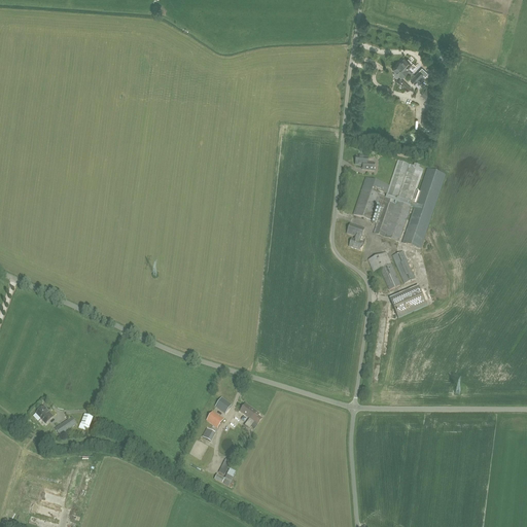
[(412,65),(411,64),(412,63),(409,60),(407,61),(405,59),(400,63),(398,65),(403,69),(405,69),(406,68),(408,69),(410,68),(413,70),(416,67),(413,64),(412,65)]
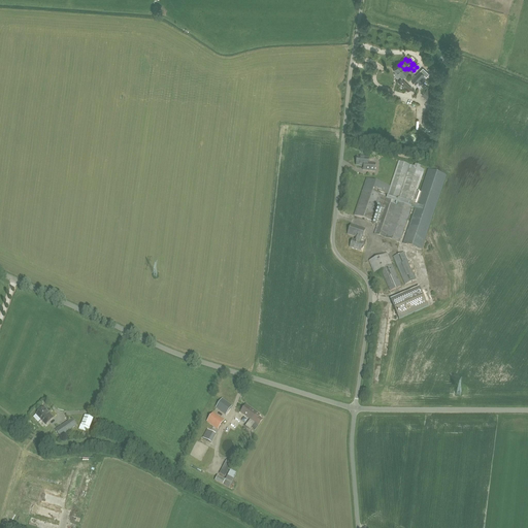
[(402,78),(409,70),(408,69),(406,68),(405,69),(404,69),(399,65),(394,70),(396,72),(395,74),(395,75),(397,77),(398,77),(400,76),(402,78)]
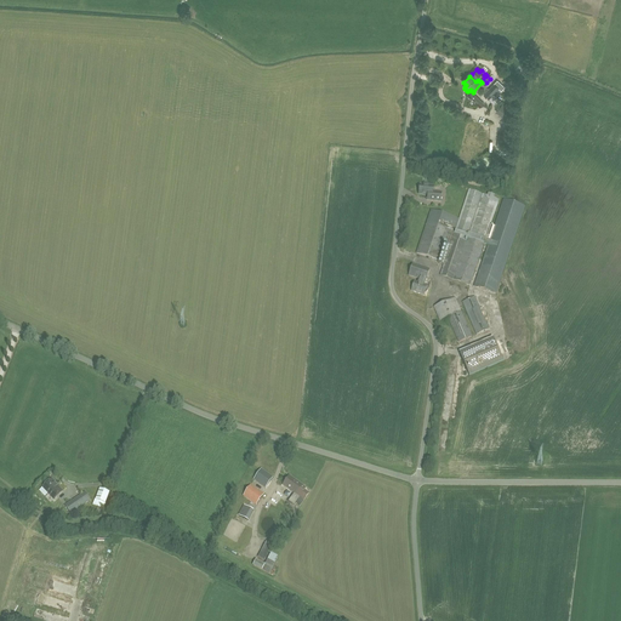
[(489,90),(495,95),(500,90),(494,84),(489,90)]
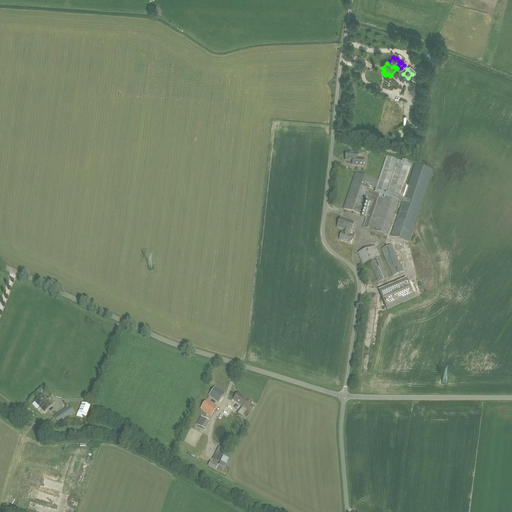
[(408,78),(403,74),(399,78),(403,82),(408,78)]
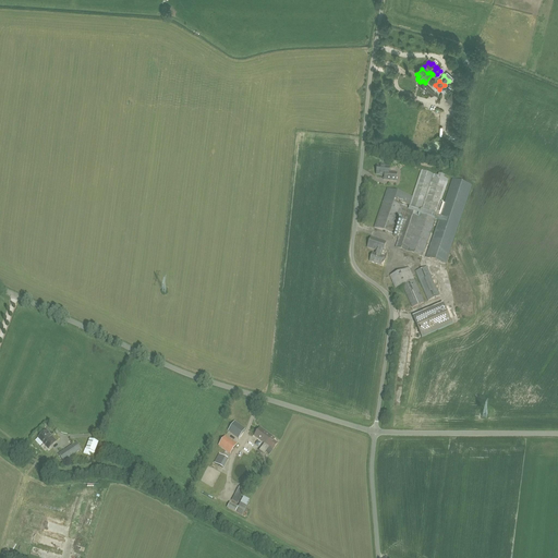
[(433,95),(434,93),(433,92),(427,85),(424,88),(428,93),(429,95),(432,93),(433,95)]
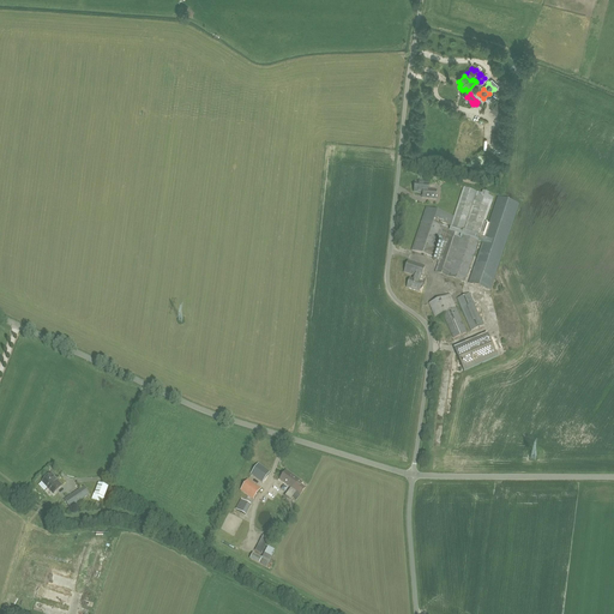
[(498,103),(492,109),(500,118),(506,110),(498,103)]
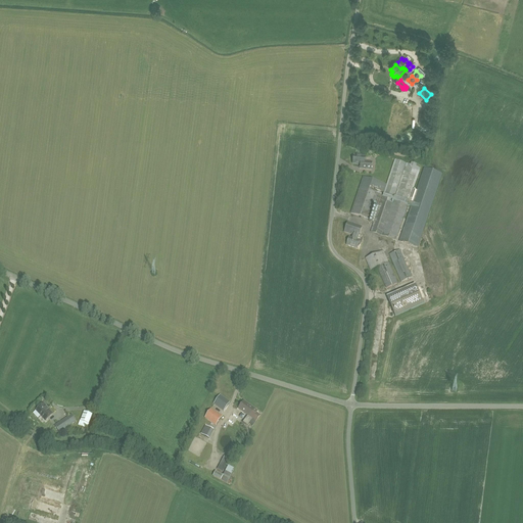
[(365,162),(365,157),(353,156),(352,163),(364,164),(364,169),(371,170),(372,162),(365,162)]
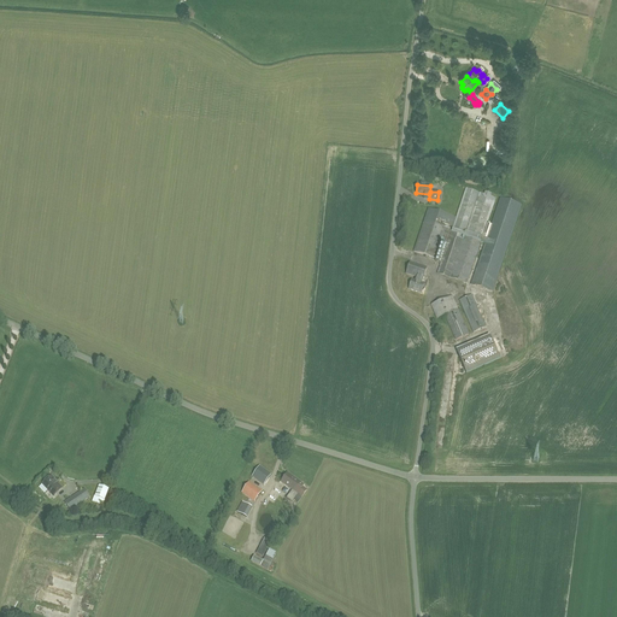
[(466,189),(457,217),(447,246),(439,271),(452,276),(468,281),(481,242),(486,244),(472,283),(493,291),(521,207),(500,200),(487,240),(482,239),(495,199),(466,189)]
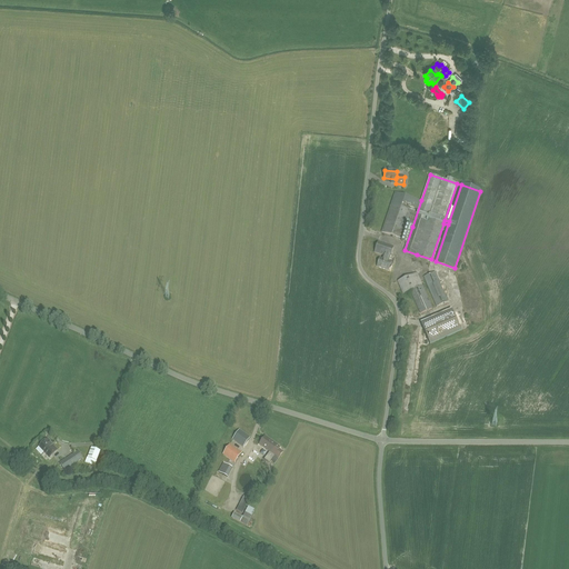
[(402,239),(407,226),(412,227),(421,200),(396,191),(382,232),(402,239)]
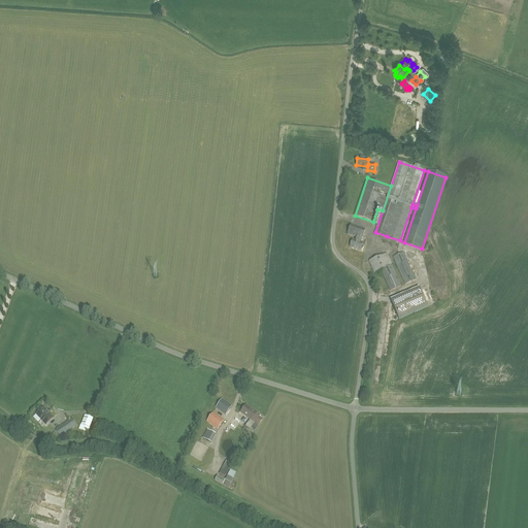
[(362,239),(364,231),(365,230),(351,225),(348,234),(359,238),(358,241),(353,239),(351,248),(361,251),(363,243),(361,242),(362,239)]
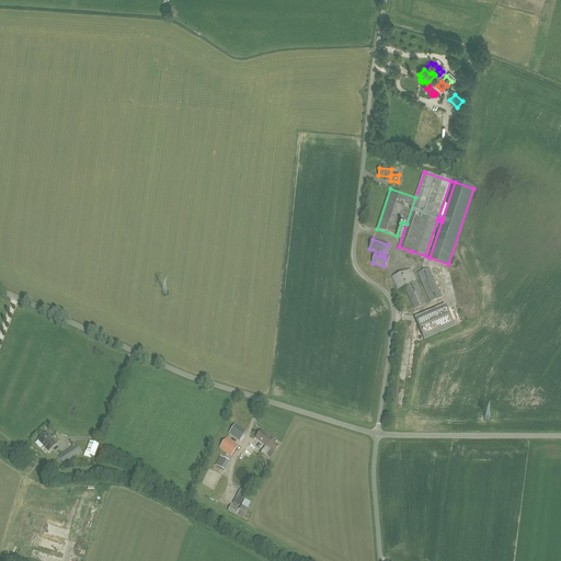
[(426,305),(418,282),(411,268),(391,277),(397,290),(404,287),(414,309),(426,305)]
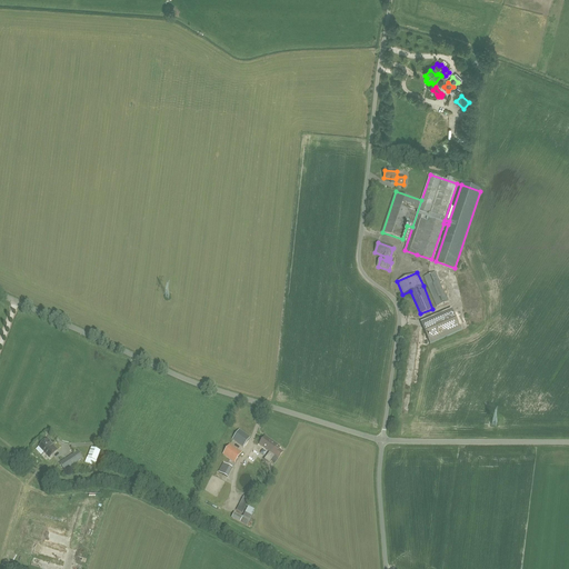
[(448,302),(436,272),(423,277),(437,307),(448,302)]
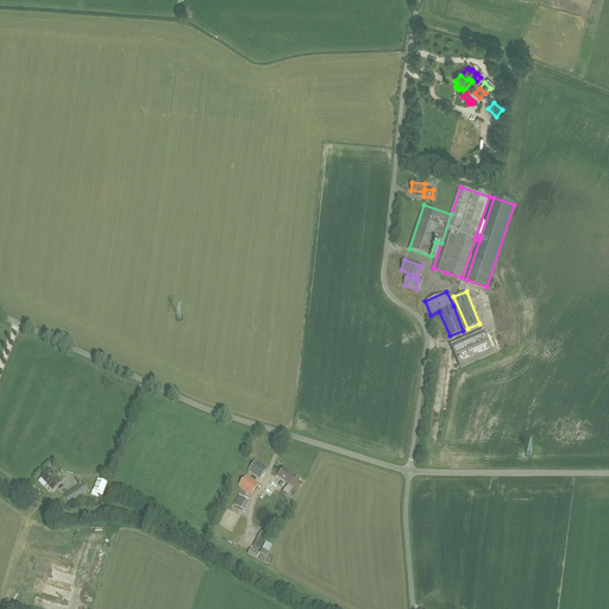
[(494,355),(484,332),(451,346),(460,369),(494,355)]
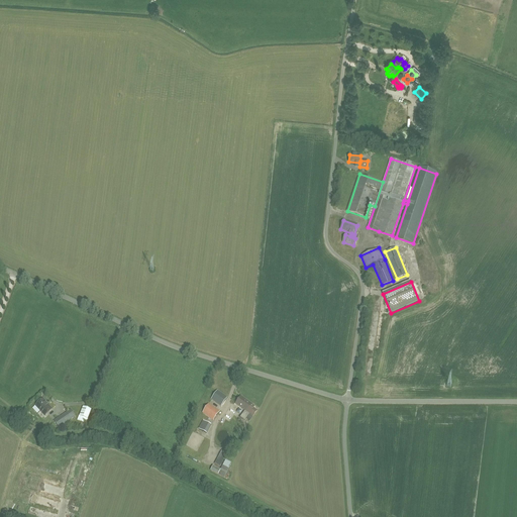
[(217,391),(211,400),(221,406),(227,398),(217,391)]
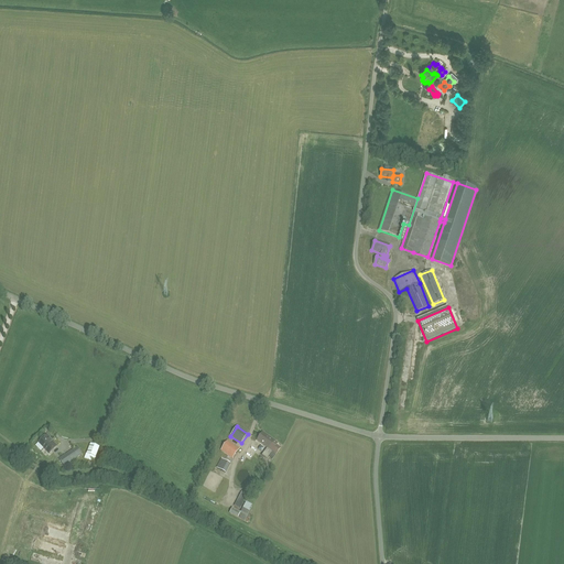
[(274,442),(275,441),(263,432),(258,441),(267,447),(261,455),(268,459),(273,452),(277,454),(281,448),(277,445),(278,444),(274,442)]
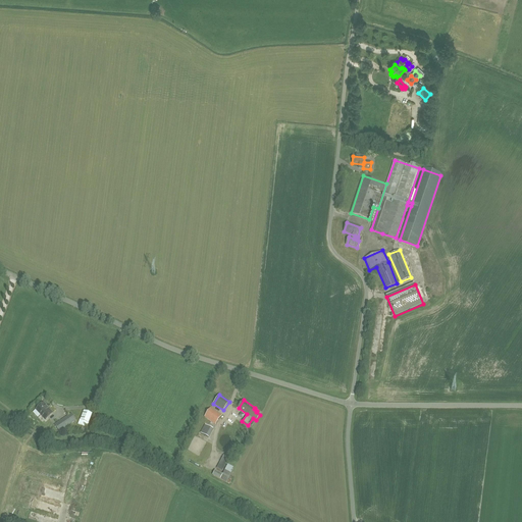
[(52,414),(48,409),(48,408),(43,403),(36,410),(46,420),(52,414)]
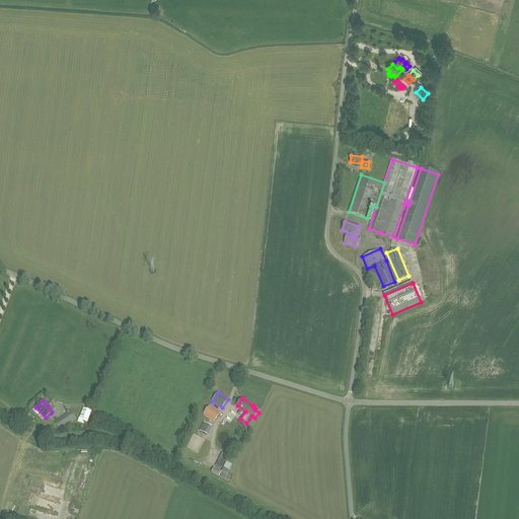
[(214,422),(220,414),(210,405),(204,415),(214,422)]
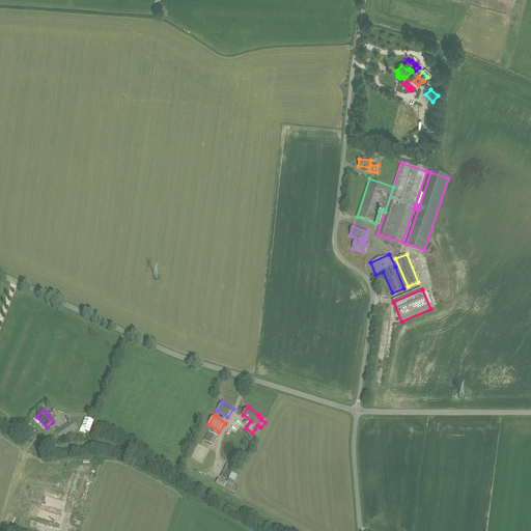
[(89,430),(93,421),(86,418),(82,427),(89,430)]
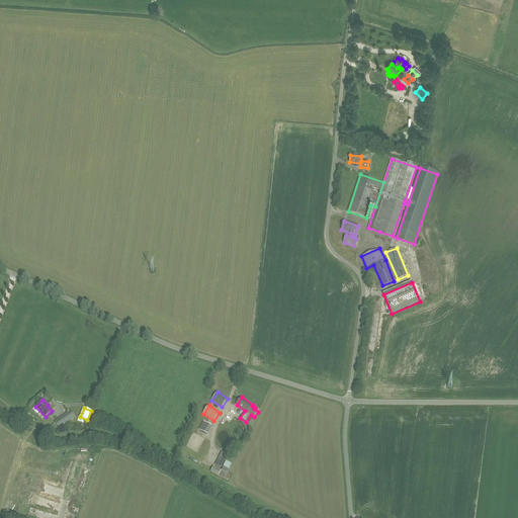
[(59,429),(76,417),(71,411),(55,422),(59,429)]
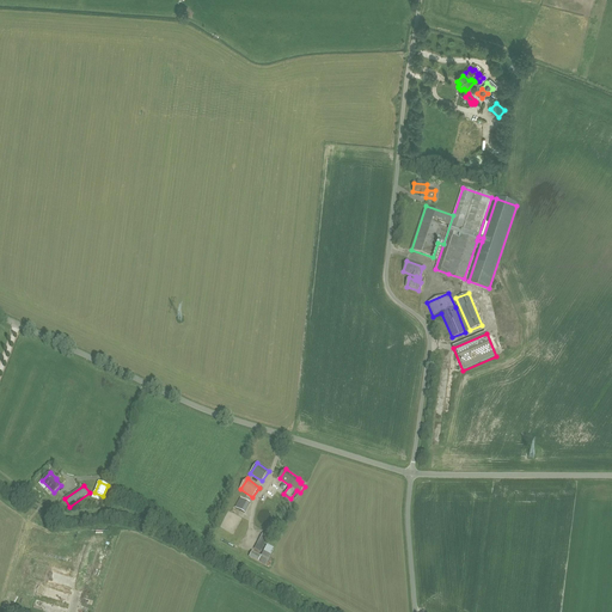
[(265,565),(275,549),(268,545),(261,557),(252,552),(250,557),(265,565)]
